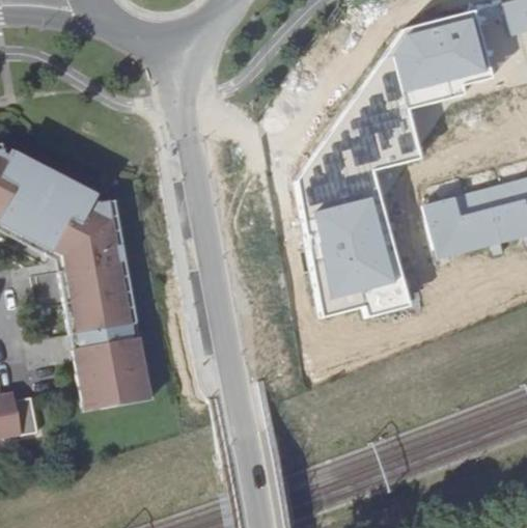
[(300,178),(324,315),(365,306),(367,316),(408,307),(373,168),(421,157),(410,106),(465,91),(463,83),(493,77),(475,8),(407,26),(300,178)]
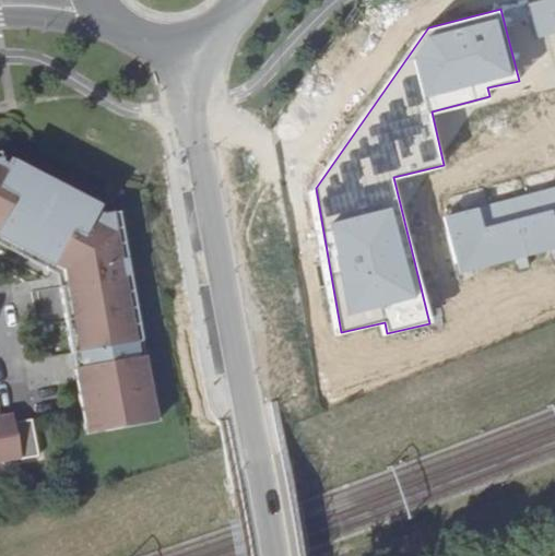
[(0,222),(2,224),(0,228),(60,260),(65,251),(77,257),(81,282),(65,284),(75,350),(84,349),(90,380),(81,381),(89,426),(106,423),(107,428),(142,422),(141,416),(158,413),(148,353),(141,354),(139,340),(144,339),(122,210),(105,212),(6,160),(3,150),(0,150),(0,222)]
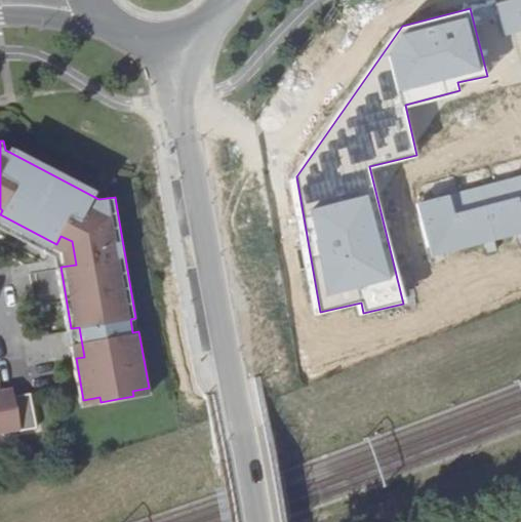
[(423,203),(435,252),(520,230),(520,196),(454,212),(450,196),(423,203)]
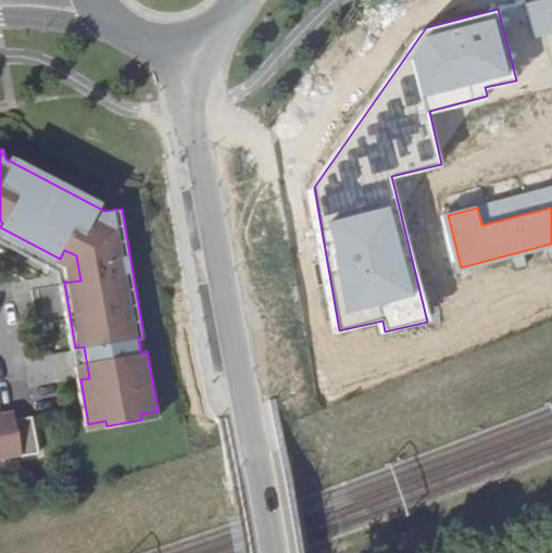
[(64,250),(60,259),(64,283),(80,280),(76,255),(64,250)]
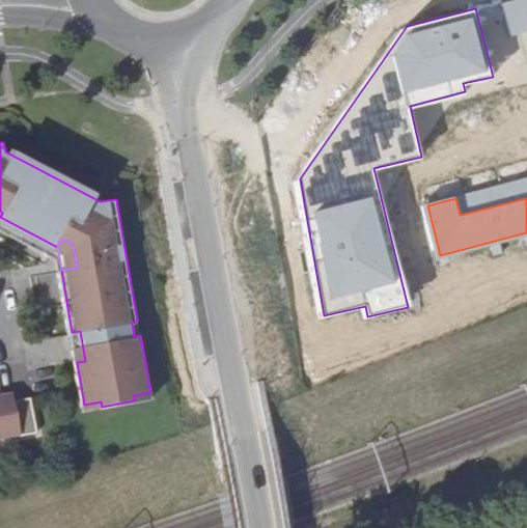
[(0,393),(0,392),(2,392),(0,382),(0,436),(22,432),(22,434),(39,429),(33,395),(14,399),(2,401),(0,393)]
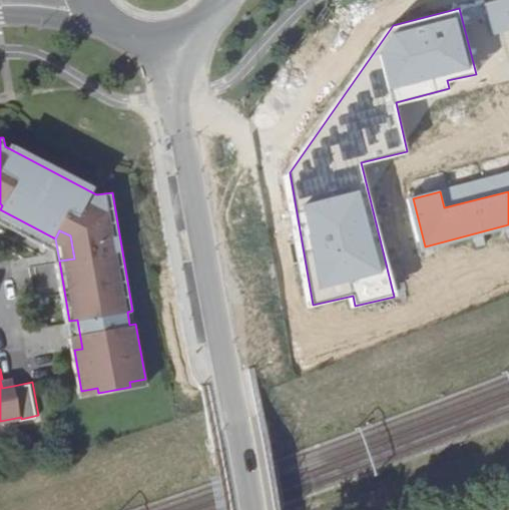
[(2,379),(0,379),(0,380),(2,388),(13,386),(12,377),(2,379)]
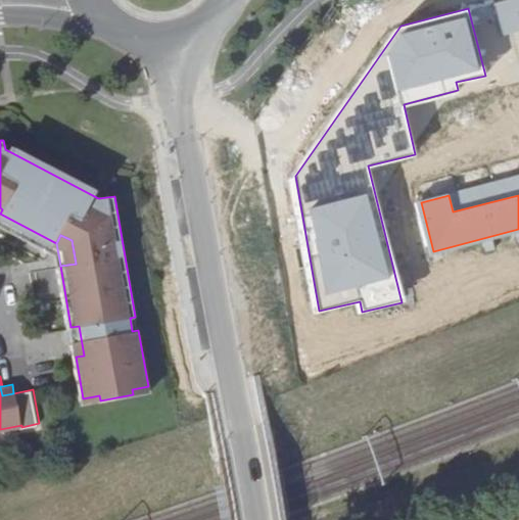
[(83,398),(84,404),(100,400),(99,395),(83,398)]
